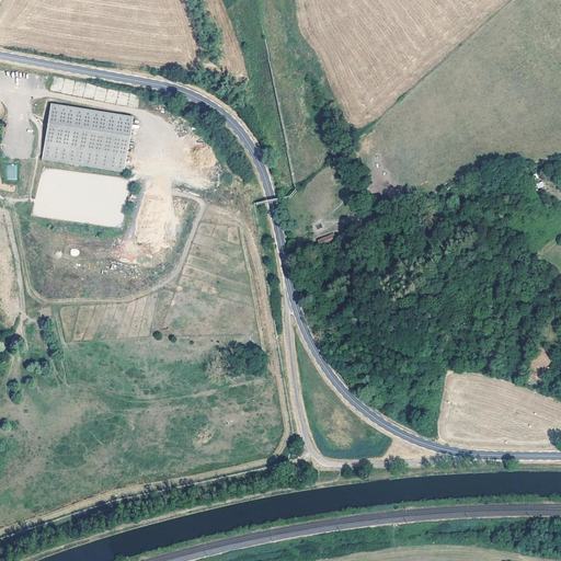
[(132,116),(52,103),(43,158),(124,171),(132,116)]
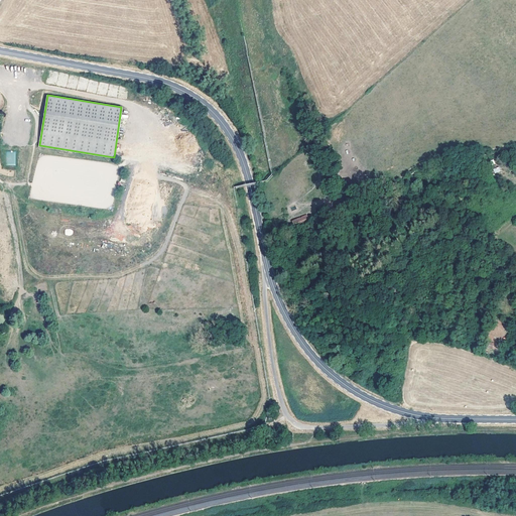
[(6,151),(6,165),(16,165),(15,151),(6,151)]
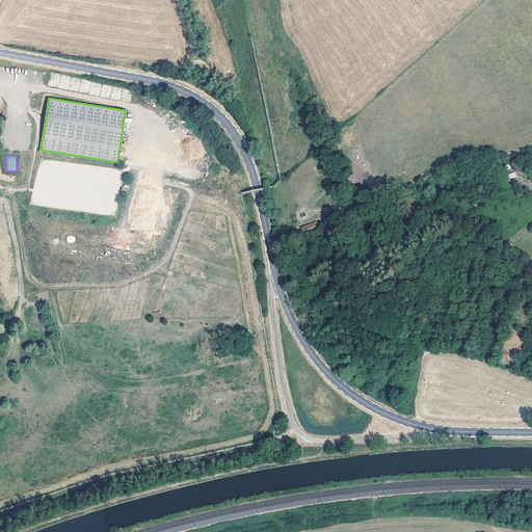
[(56,206),(56,209),(74,209),(74,198),(65,198),(65,206),(56,206)]
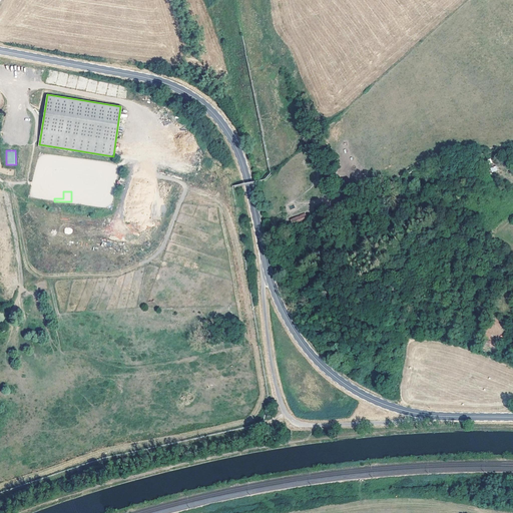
[(306,214),(291,217),(292,223),(308,221),(306,214)]
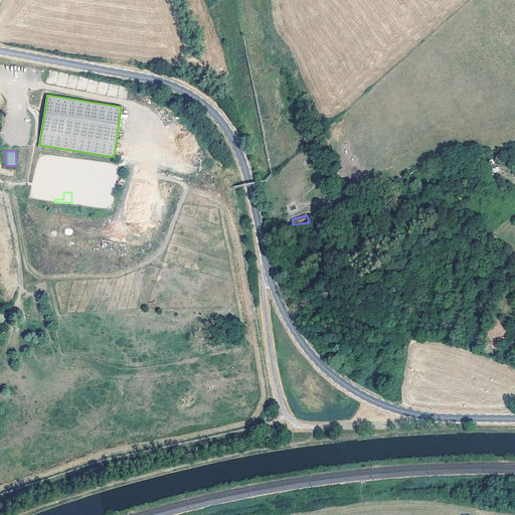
[(491,349),(493,343),(487,340),(485,347),(491,349)]
